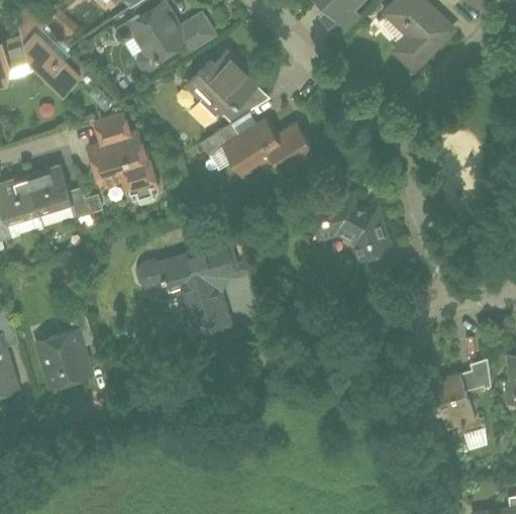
[(217,33),(201,10),(182,23),(165,0),(156,0),(123,22),(151,64),(182,43),(189,54),(217,33)]
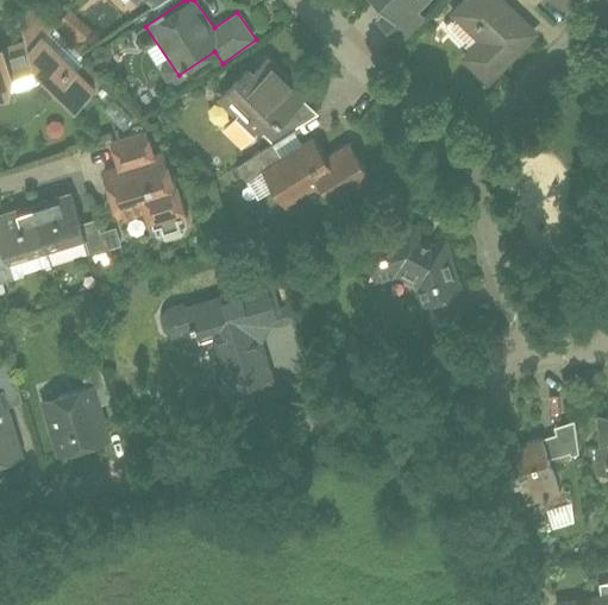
[(427,0),(374,0),(386,11),(377,20),(402,43),(425,19),(418,12),(427,0)]
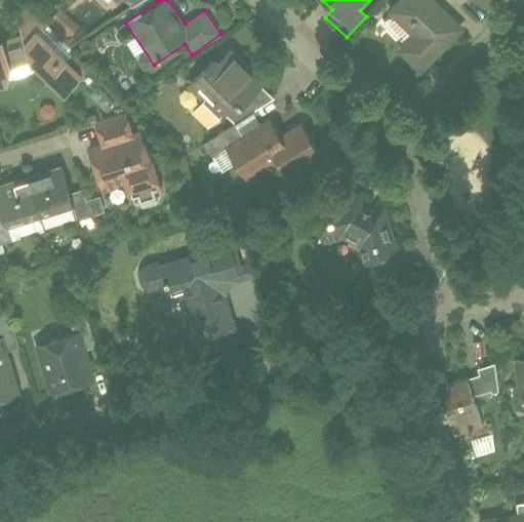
[(468,28),(437,0),(396,0),(386,11),(410,34),(396,49),(422,75),(468,28)]
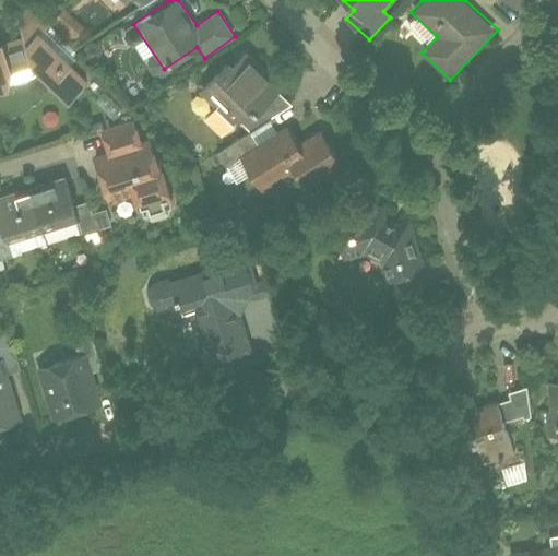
[(73,37),(74,22),(60,21),(59,36),(73,37)]
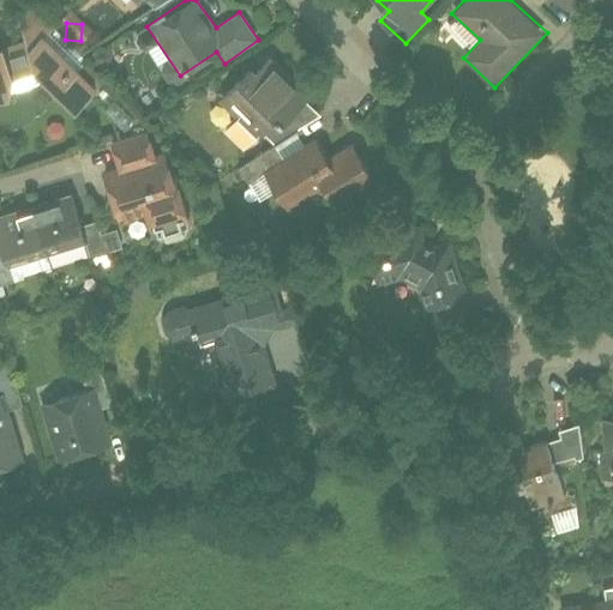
[(139,53),(152,48),(146,31),(133,35),(139,53)]
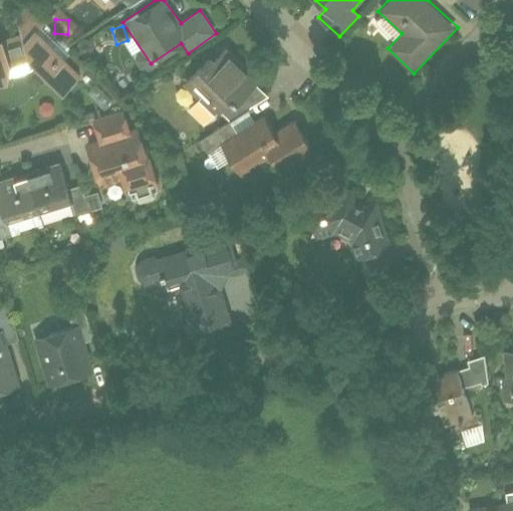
[(18,44),(64,88),(80,72),(34,27),(18,44)]
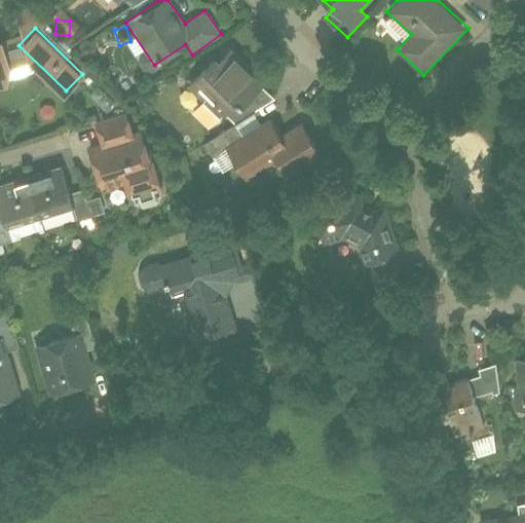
[(0,84),(15,80),(2,38),(0,39),(0,84)]
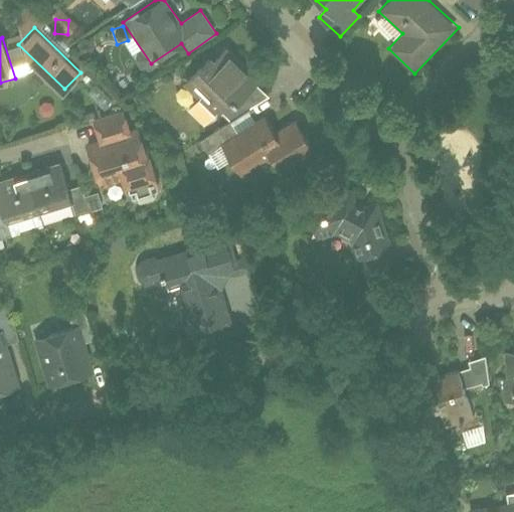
[(223,43),(183,86),(219,121),(261,78),(223,43)]
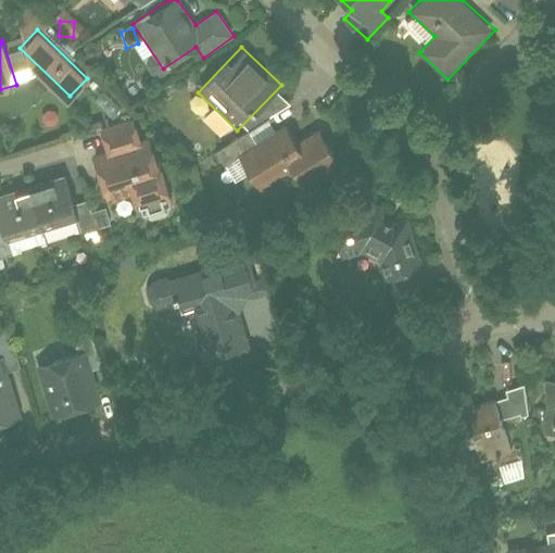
[(136,118),(99,129),(106,152),(92,156),(104,201),(133,192),(135,201),(168,191),(153,138),(142,141),(136,118)]
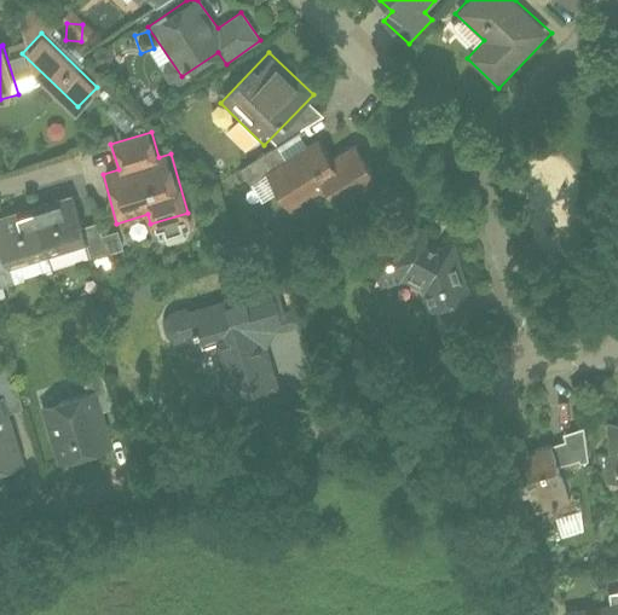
[(317,137),(265,170),(293,214),(330,190),(336,199),(375,175),(353,143),(330,157),(317,137)]
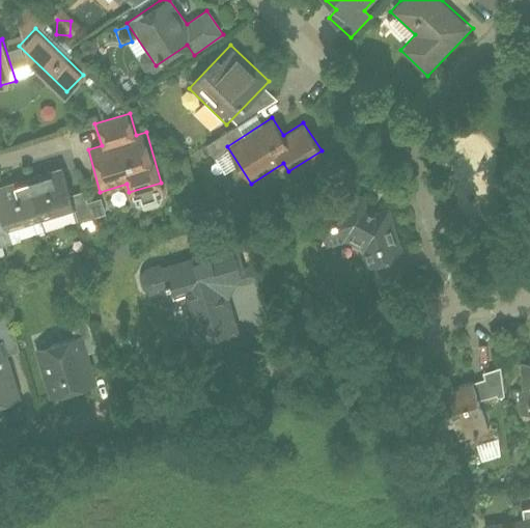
[(75,213),(60,168),(26,179),(40,224),(75,213)]
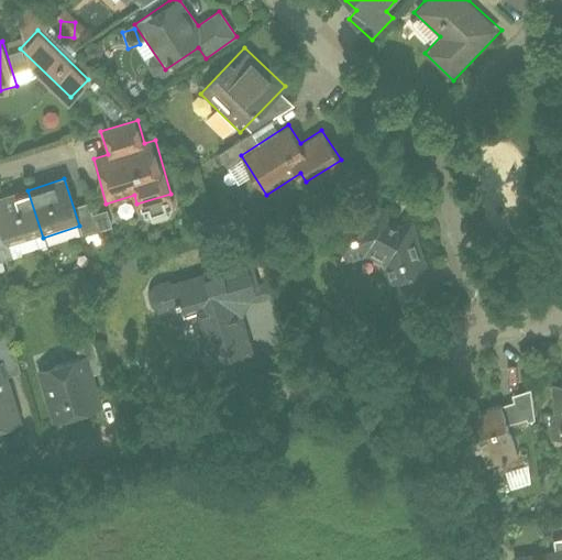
[(43,238),(28,190),(0,199),(0,229),(7,250),(43,238)]
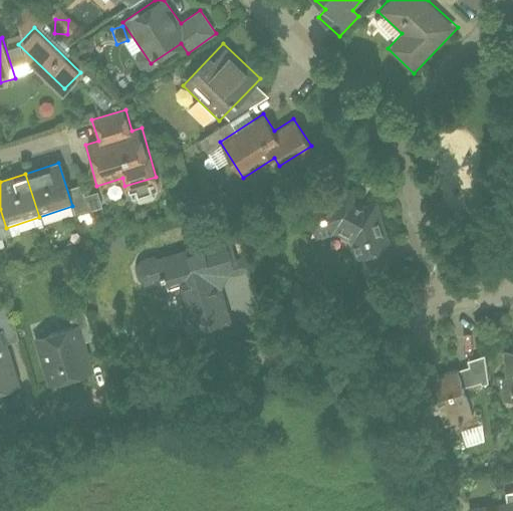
[(351,189),(303,203),(315,239),(333,232),(350,242),(357,271),(396,261),(378,201),(355,206),(351,189)]
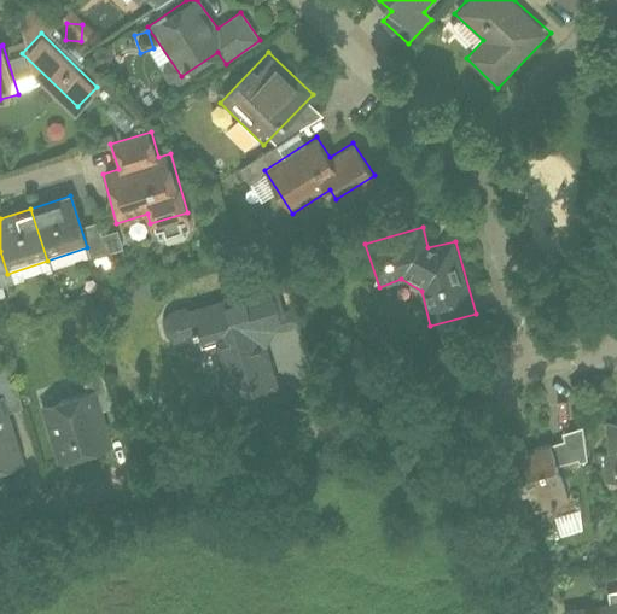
[(284,328),(271,285),(169,316),(182,351),(219,339),(233,395),(278,384),(267,346),(273,334),(284,328)]
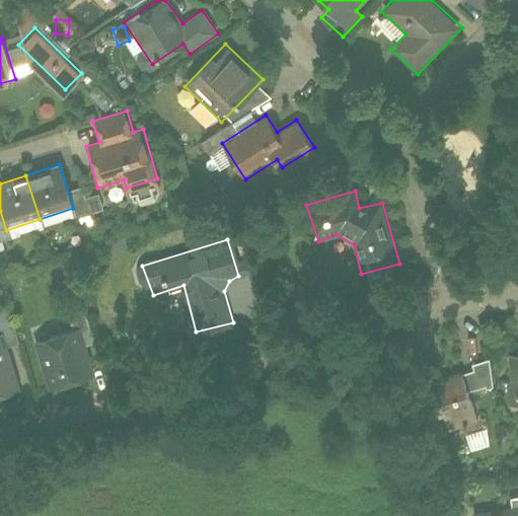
[(0,394),(19,389),(7,347),(17,344),(8,311),(0,313),(0,394)]
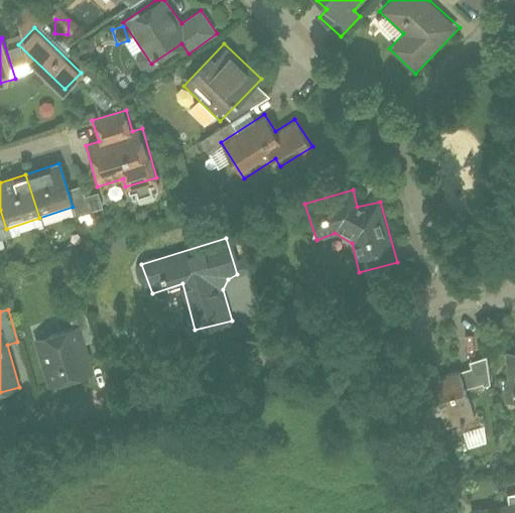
[(71,328),(33,339),(47,388),(94,374),(86,345),(94,342),(85,310),(67,315),(71,328)]
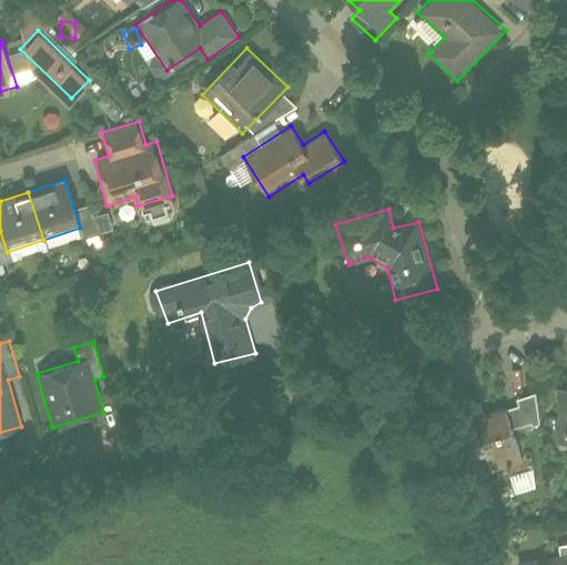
[(555,443),(566,442),(566,386),(553,387),(555,443)]
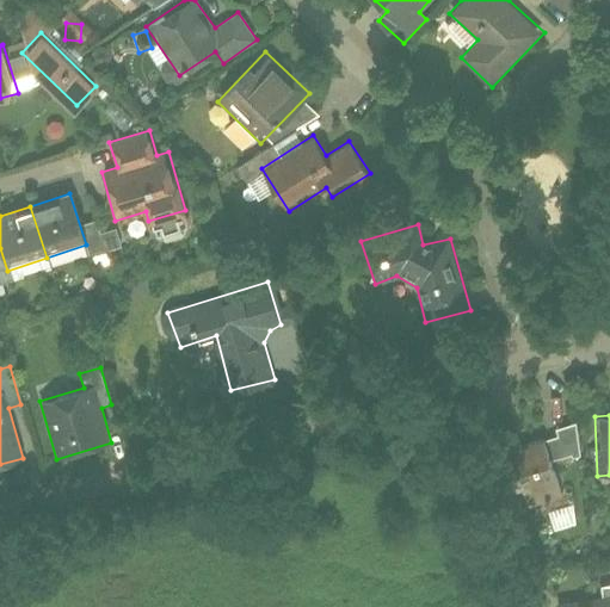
[(560,497),(543,437),(498,448),(515,509),(560,497)]
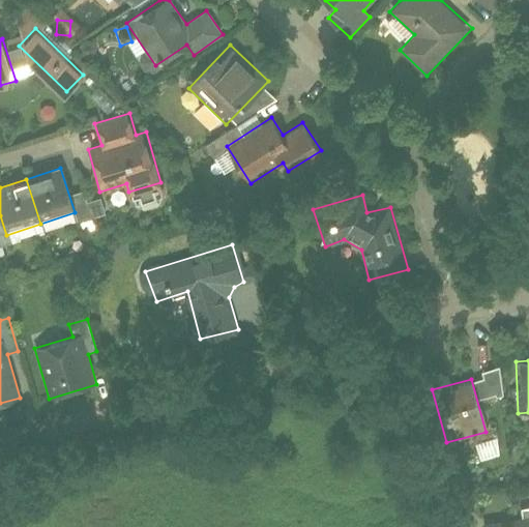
[(493,442),(473,444),(474,458),(494,456),(493,442)]
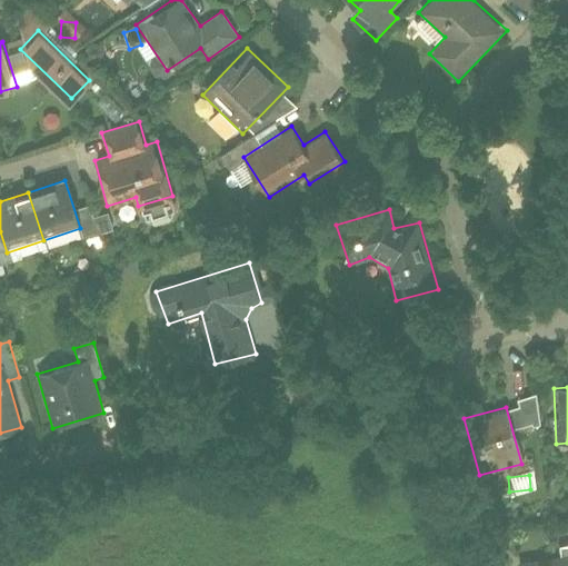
[(567,565),(567,554),(518,559),(519,565),(567,565)]
